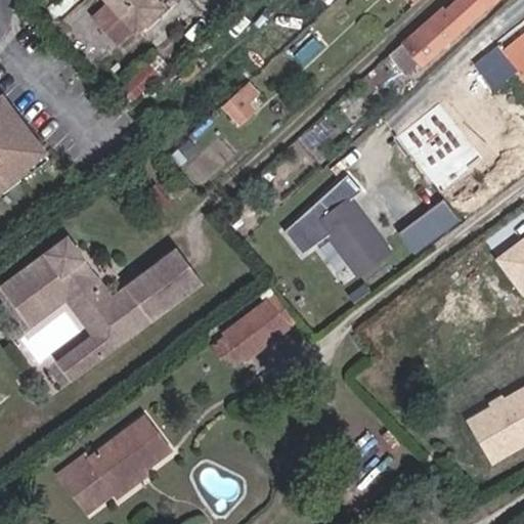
[(106,0),(96,10),(125,40),(162,5),(157,0),(106,0)]
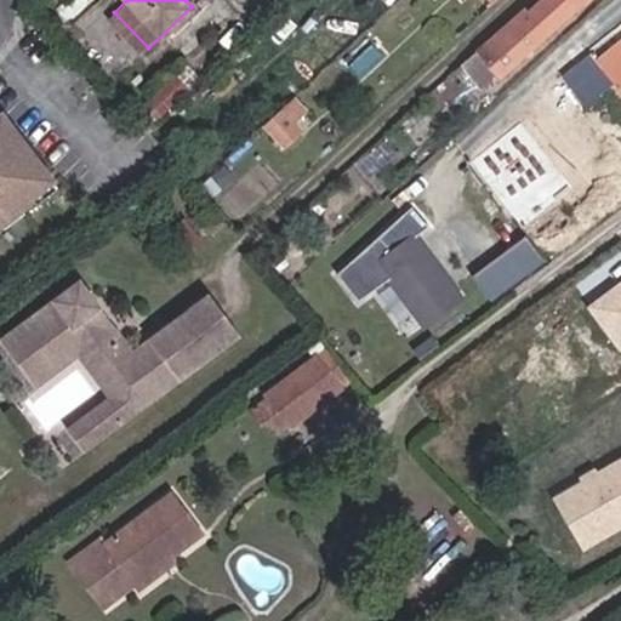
[(522,6),(455,67),(466,80),(474,72),(486,87),(584,0),(541,0),(528,12),(522,6)]
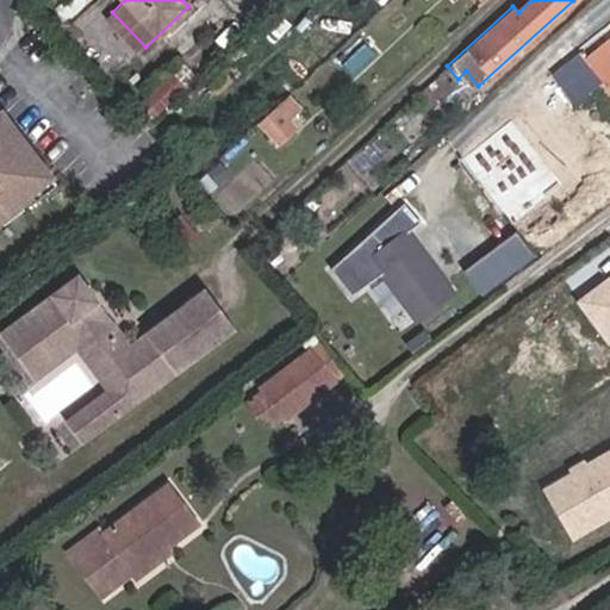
[(556,75),(577,101),(604,79),(609,86),(609,36),(584,58),(579,54),(554,74),(556,75)]
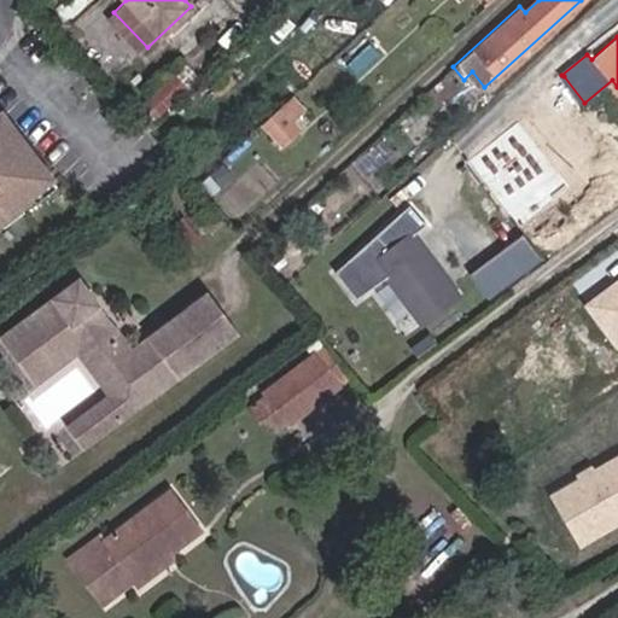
[(153,121),(199,76),(187,63),(140,106),(153,121)]
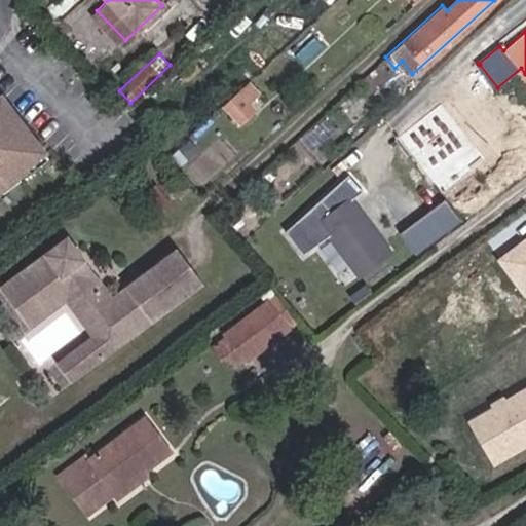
[(486,98),(497,87),(480,65),(467,75),(486,98)]
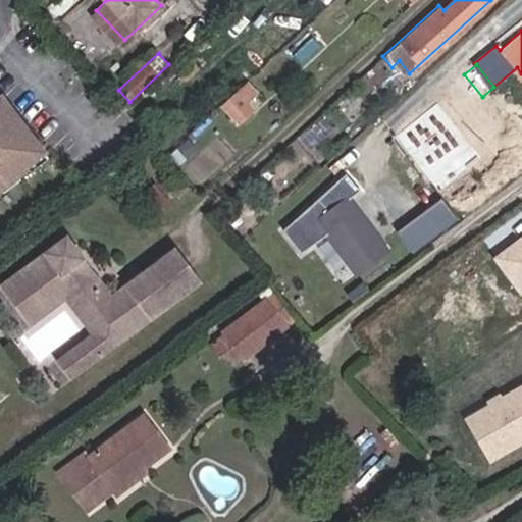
[(250,80),(223,104),(240,122),(257,108),(250,101),(261,92),(250,80)]
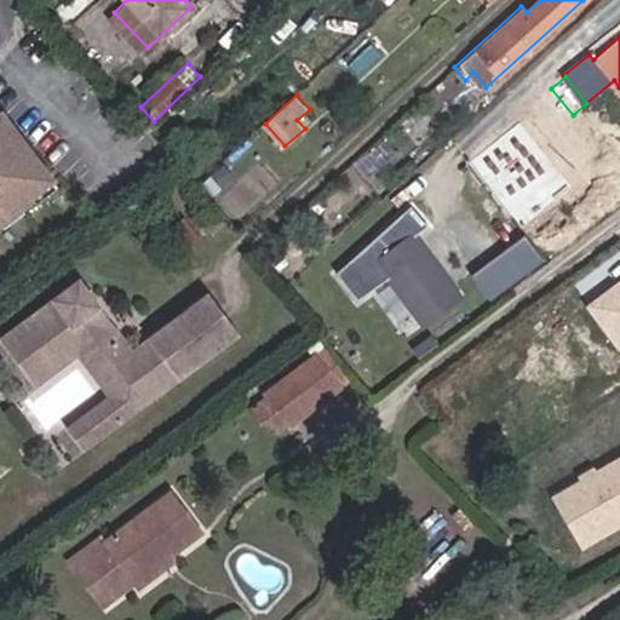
[(0,216),(16,204),(18,207),(32,196),(29,193),(52,174),(1,112),(0,112),(0,216)]
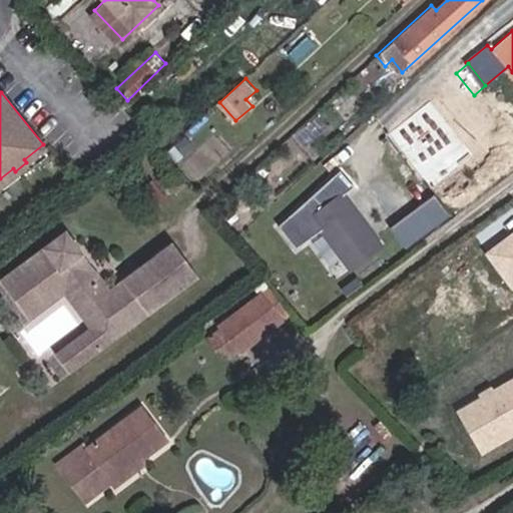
[(390,224),(406,245),(451,212),(436,191),(390,224)]
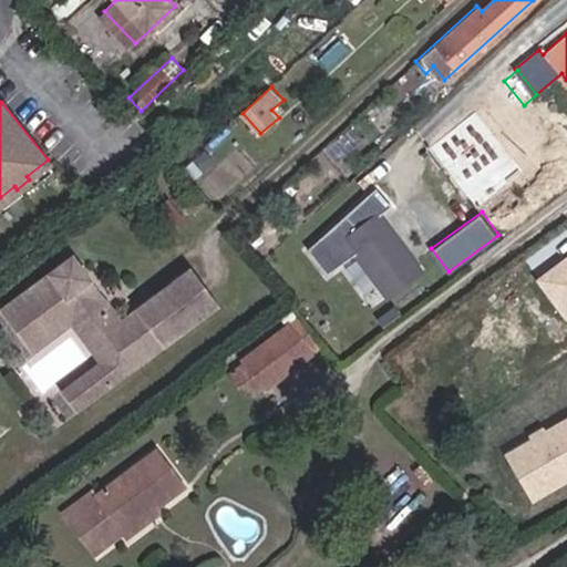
[(387,296),(420,271),(378,215),(344,238),(387,296)]
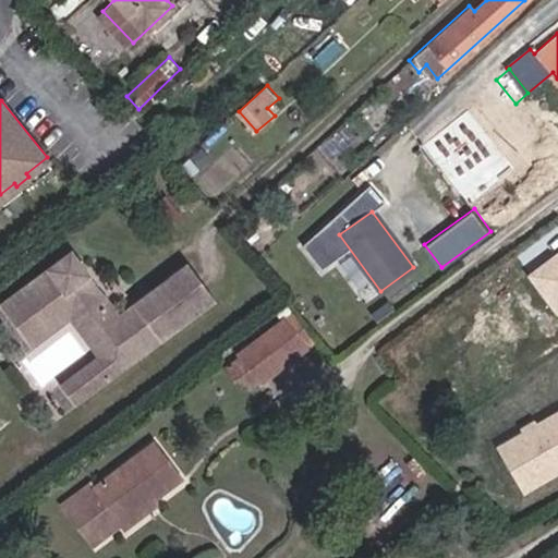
[(79,261),(72,252),(63,258),(67,263),(74,264),(79,261)]
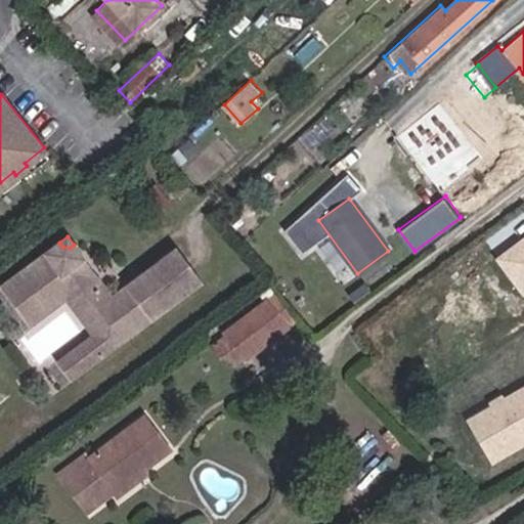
[(59,243),(1,288),(23,319),(66,286),(118,352),(206,285),(198,274),(181,287),(168,269),(183,256),(176,247),(154,263),(166,279),(154,289),(141,273),(113,295),(74,245),(70,248),(62,247),(59,243)]
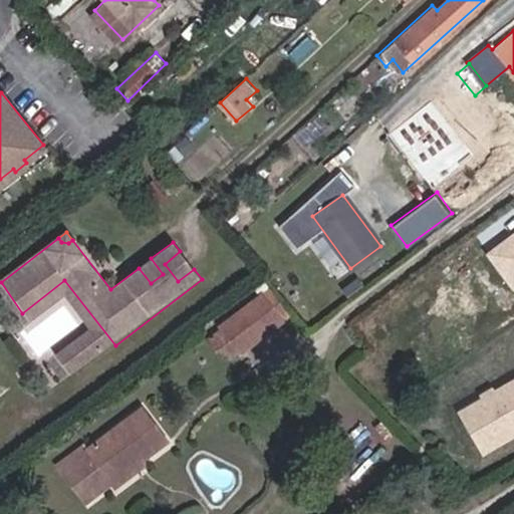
[(178,281),(194,269),(180,251),(165,264),(178,281)]
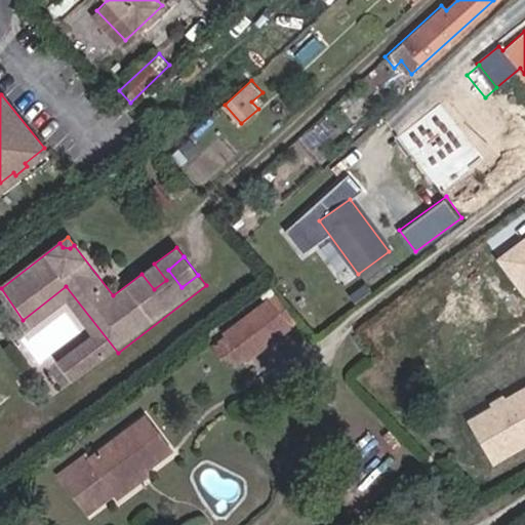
[(154,289),(166,280),(154,264),(142,274),(154,289)]
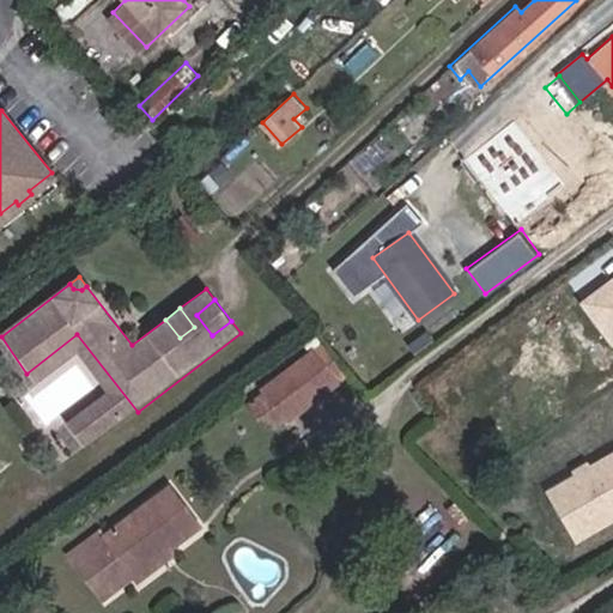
[(77,334),(26,374),(34,383),(76,351),(107,392),(77,414),(98,443),(138,412),(77,334)]
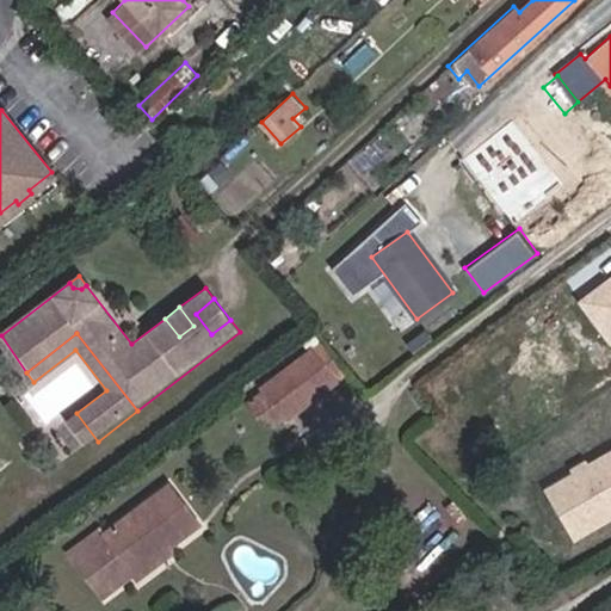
[(310,352),(333,384),(341,378),(318,346),(310,352)]
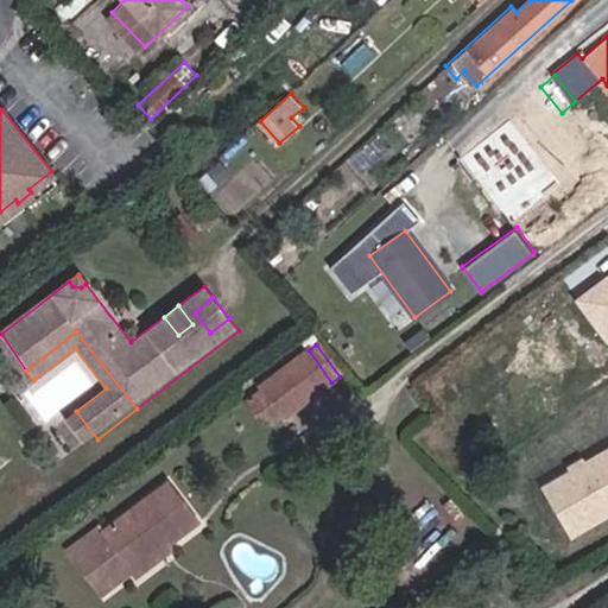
[(272,426),(331,382),(309,350),(251,396),(263,413),(272,426)]
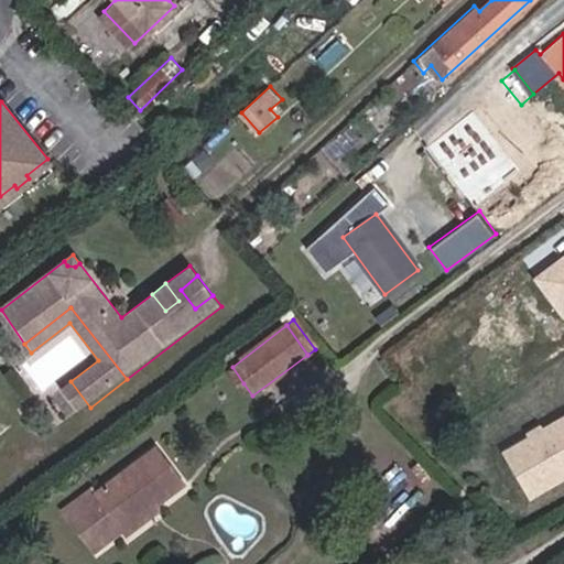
[(237,389),(243,383),(232,367),(224,373),(237,389)]
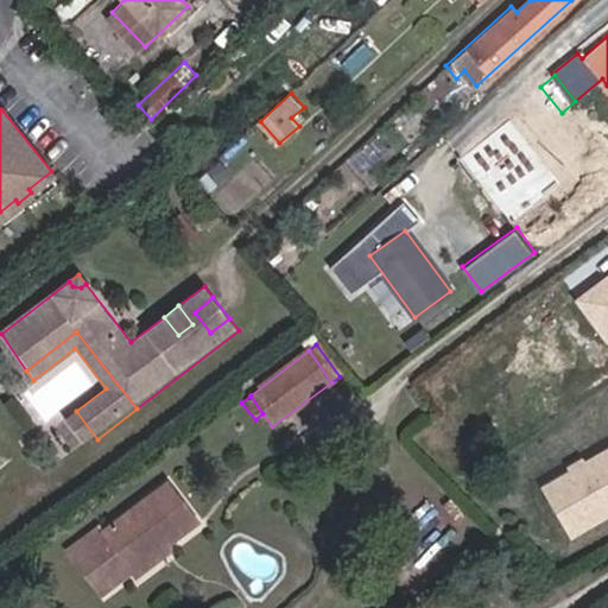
[(97,439),(76,411),(64,420),(86,449),(97,439)]
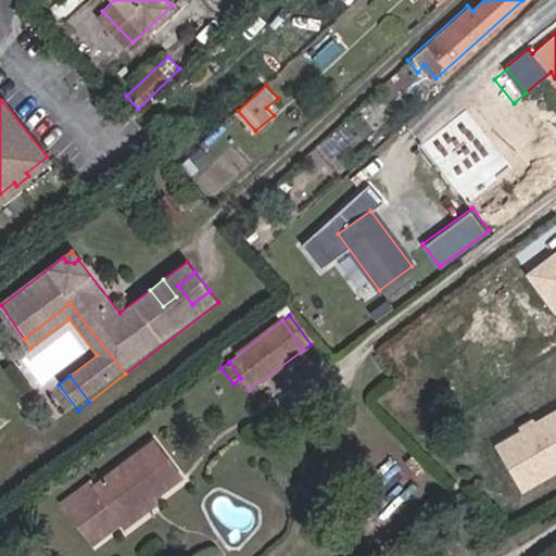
[(0,421),(9,416),(0,403),(0,421)]
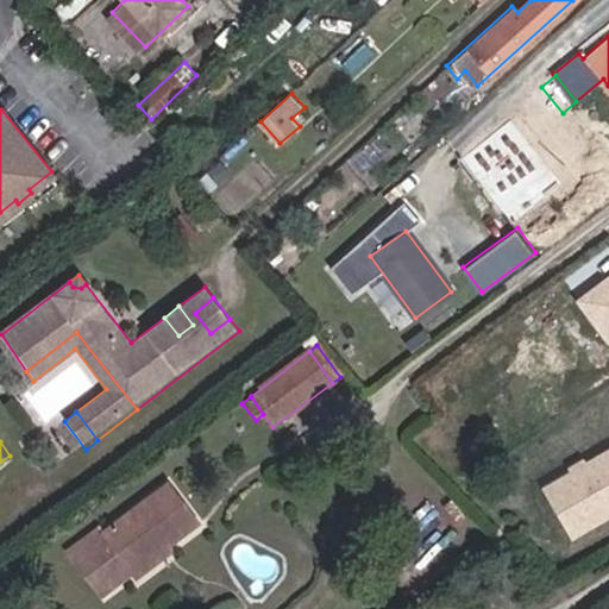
[(608,452),(562,468),(571,497),(562,500),(566,514),(608,500),(608,452)]
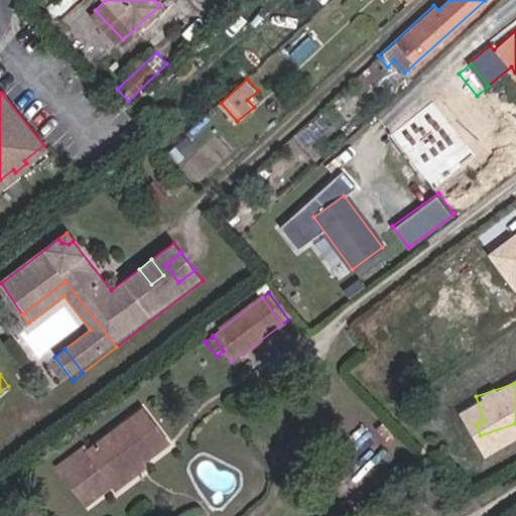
[(136,461),(139,464),(165,444),(141,412),(86,455),(83,450),(69,462),(88,490),(106,477),(109,481),(136,461)]
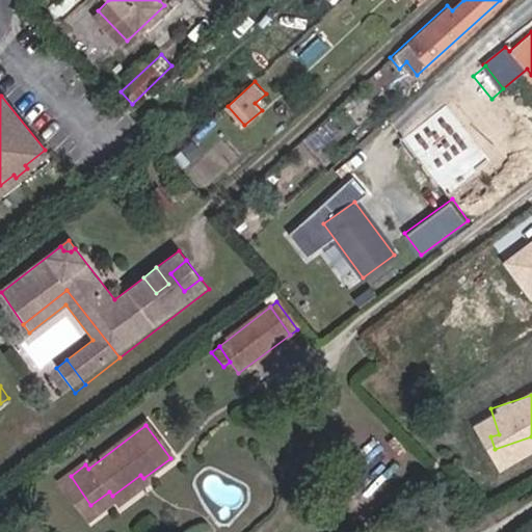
[(147,483),(143,478),(140,475),(112,496),(109,491),(90,505),(71,476),(59,485),(85,521),(115,499),(118,504),(147,483)]
